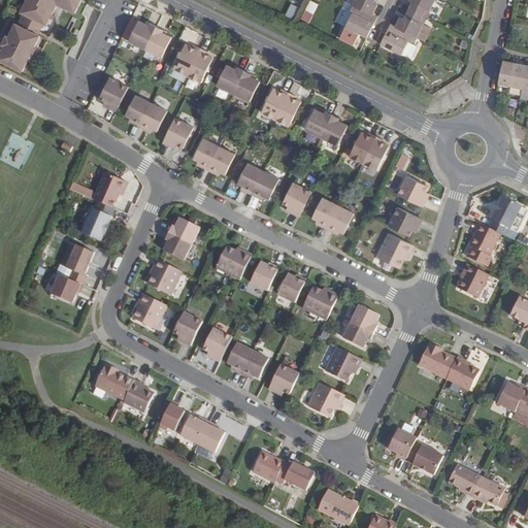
[(24,13),(20,22),(40,32),(44,24),(47,26),(58,4),(75,13),(81,0),(28,0),(22,12),(24,13)]
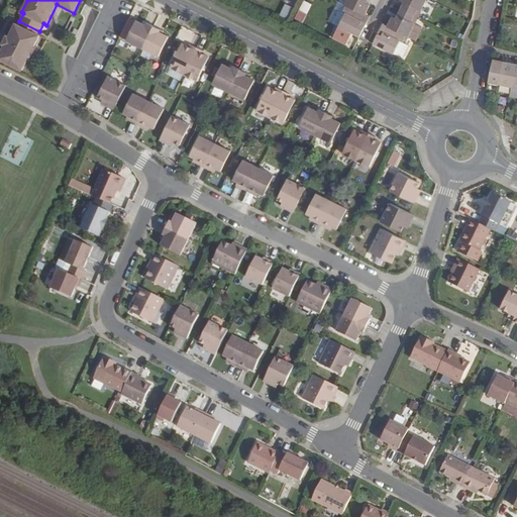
[(341,0),(340,4),(342,5),(362,15),(367,6),(363,4),(365,0),(341,0)]
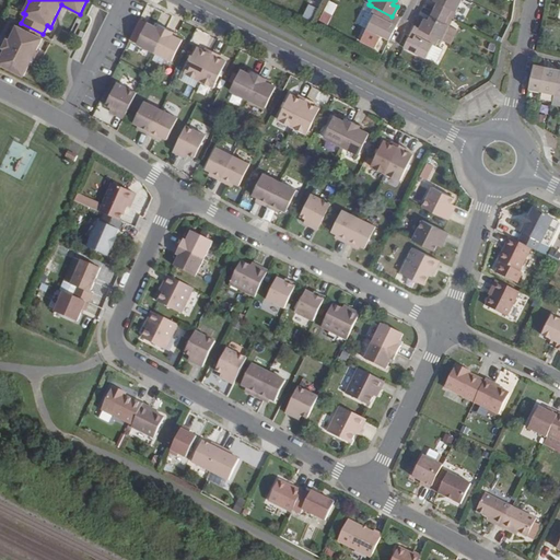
[(453,13),(459,0),(430,0),(429,2),(434,3),(431,10),(446,18),(450,20),(453,13)]
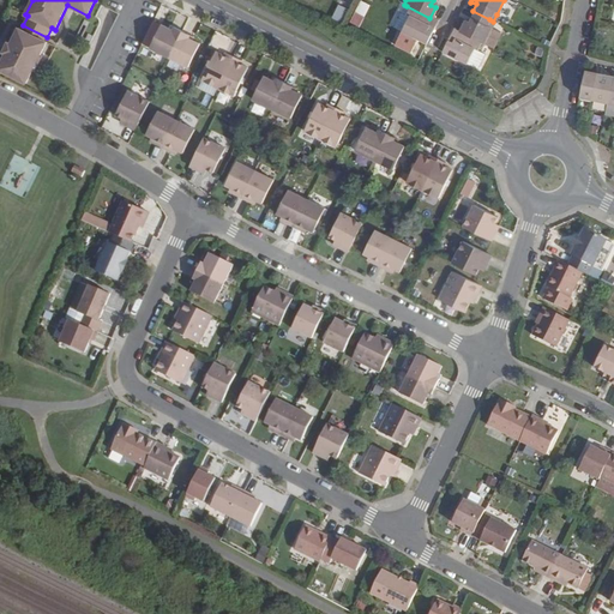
[(337,4),(331,17),(339,22),(347,7),(337,4)]
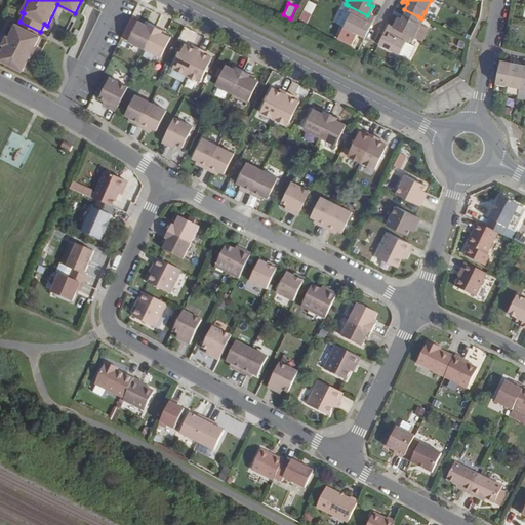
[(345,12),(347,13),(339,28),(362,38),(372,17),(367,15),(348,5),(345,12)]
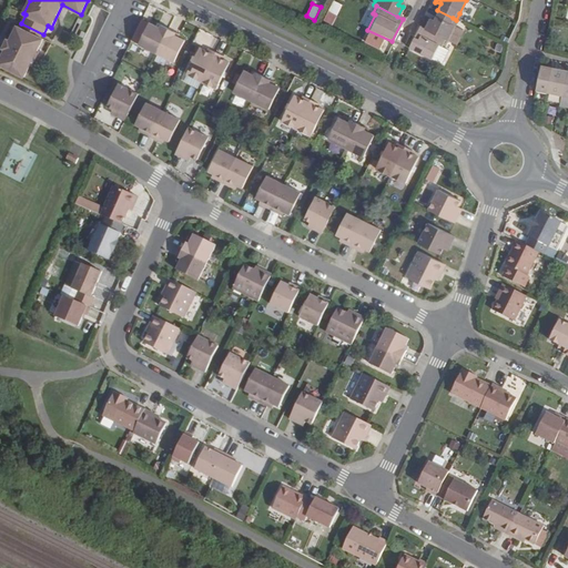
[(432,22),(427,20),(423,29),(444,40),(446,41),(453,28),(456,20),(453,18),(437,10),(432,22)]
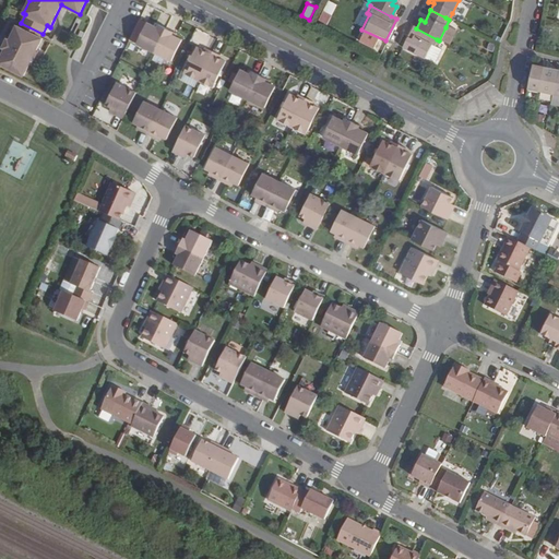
[(154,25),(141,19),(130,39),(173,61),(182,40),(176,37),(173,35),(174,32),(159,25),(158,27),(154,25)]
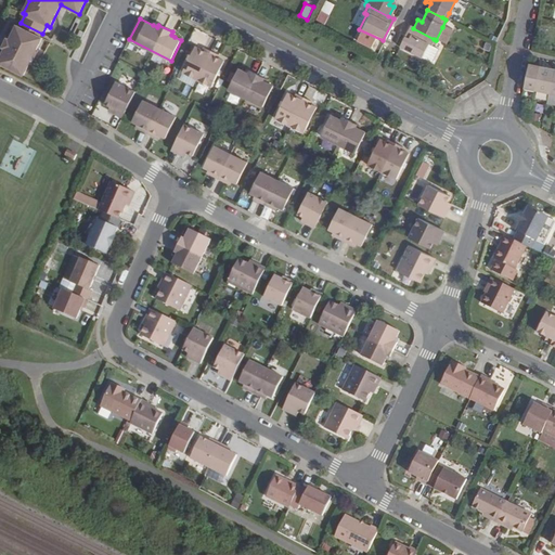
[(21,23),(20,26),(40,38),(42,34),(21,23)]
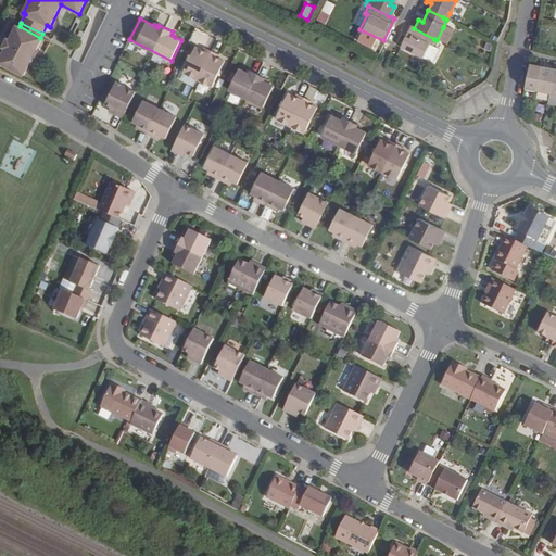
[(5,49),(0,59),(0,63),(24,76),(42,38),(40,38),(20,26),(17,25),(10,39),(8,38),(2,48),(5,49)]
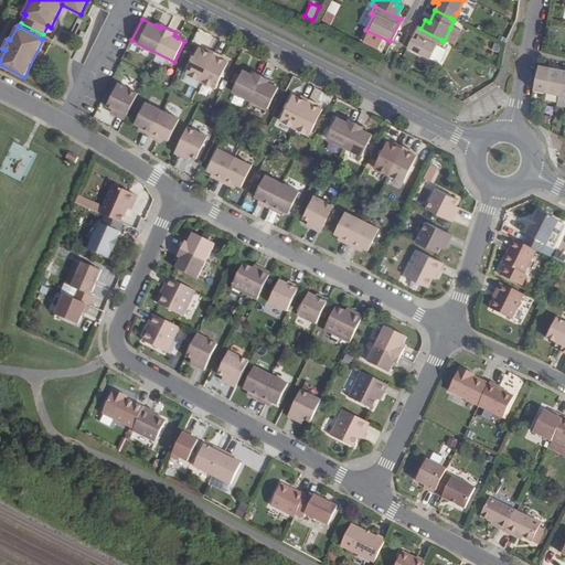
[(438,48),(441,40),(420,29),(415,27),(412,34),(416,36),(415,39),(409,36),(403,49),(426,59),(434,46),(438,48)]
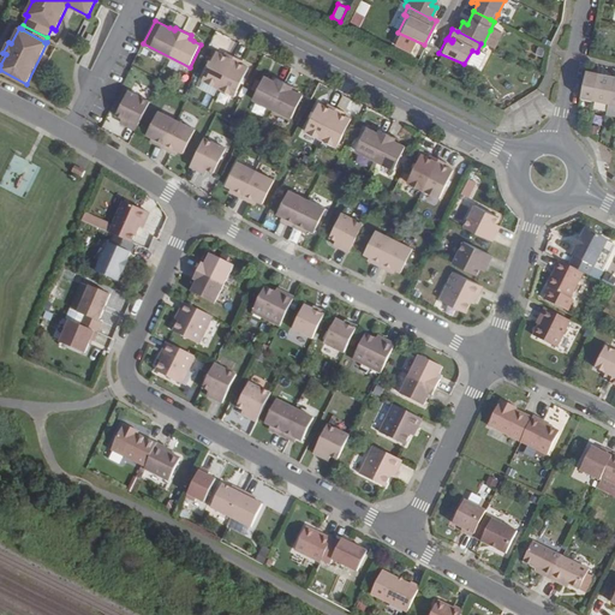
[(490,30),(483,45),(490,48),(497,34),(490,30)]
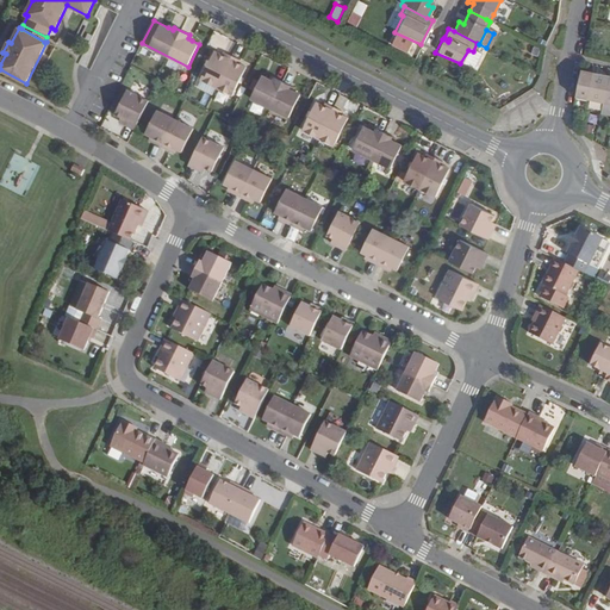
[(471,68),(478,54),(473,51),(468,50),(460,63),(471,68)]
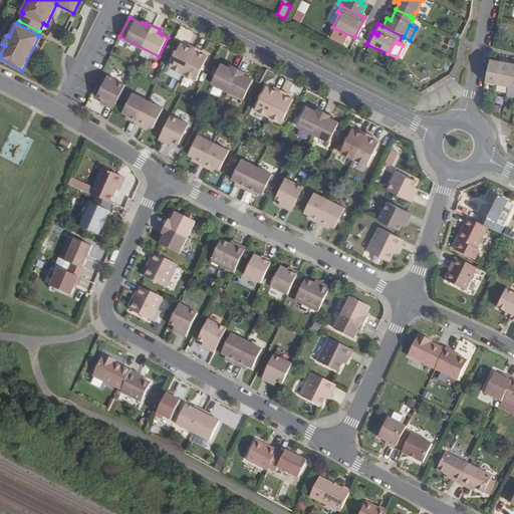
[(182,43),(170,67),(196,80),(208,56),(202,53),(203,50),(190,43),(188,46),(182,43)]
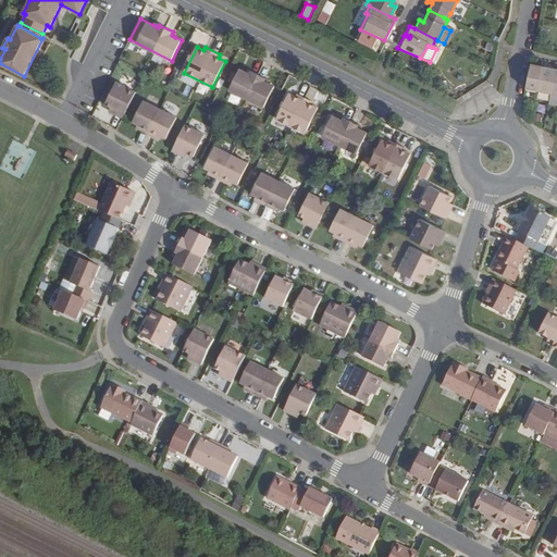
[(523,91),(536,94),(541,72),(535,71),(536,66),(529,65),(523,91)]
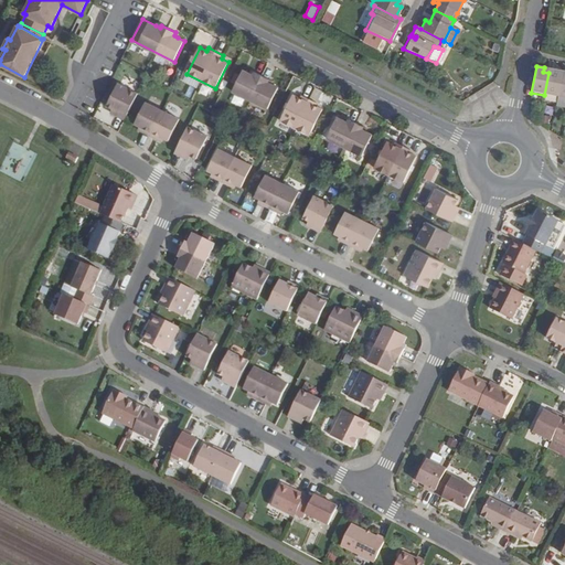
[(553,68),(553,73),(548,73),(544,95),(556,97),(562,72),(553,68)]
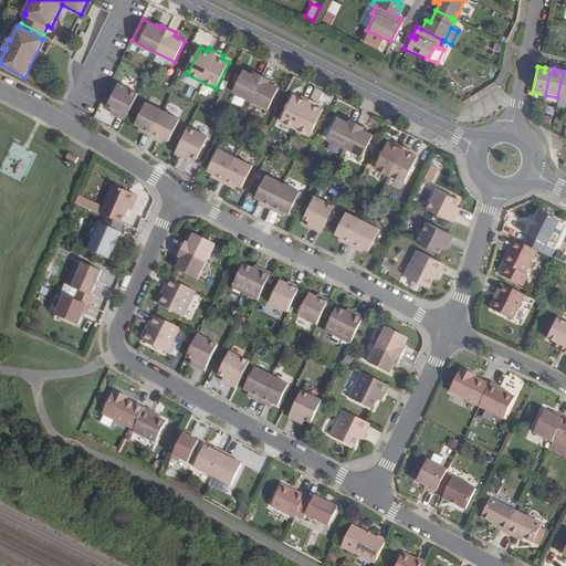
[(250,73),(243,70),(233,91),(269,108),(279,87),(272,84),(269,82),(270,80),(255,72),(254,75),(251,73),(250,73)]
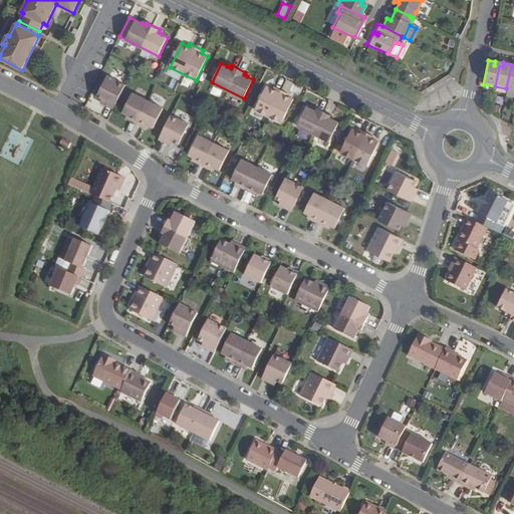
[(107,76),(98,96),(103,98),(108,101),(106,105),(113,109),(125,85),(107,76)]
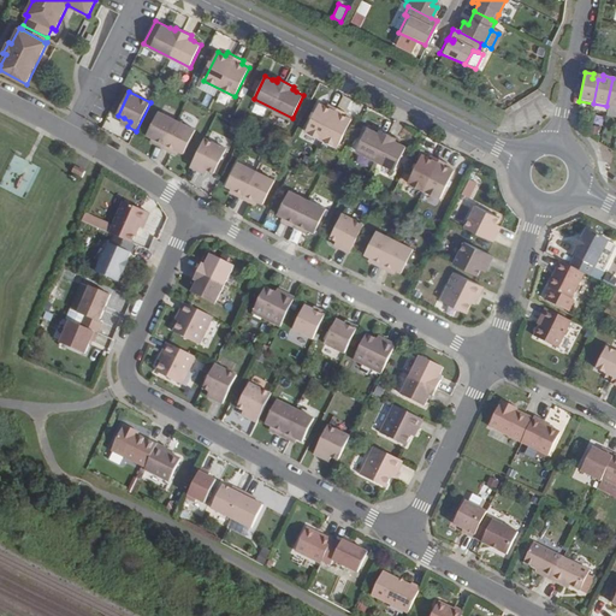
[(320,102),(306,131),(338,147),(353,119),(344,116),(345,112),(330,104),(329,107),(320,102)]
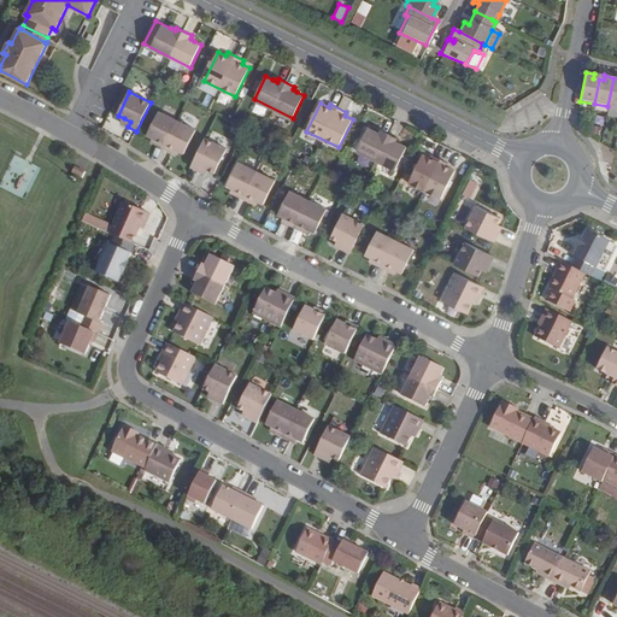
[(616,121),(616,107),(607,106),(605,118),(616,121)]
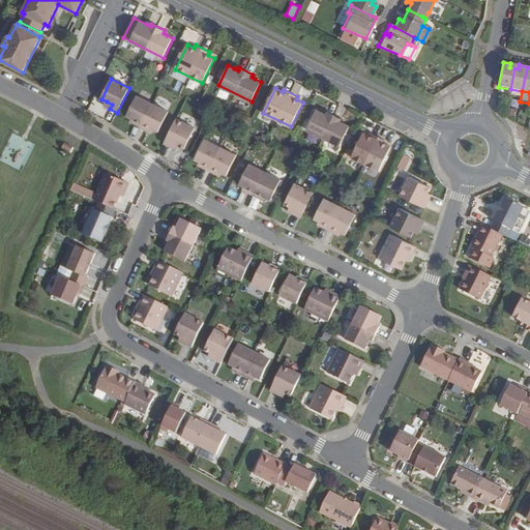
[(137,96),(126,117),(131,119),(136,121),(135,124),(148,130),(150,127),(154,129),(159,133),(169,112),(137,96)]
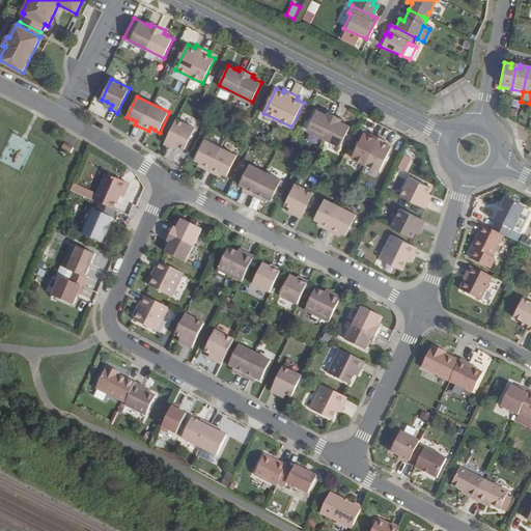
[(324,113),(317,110),(307,130),(340,146),(351,127),(344,123),(341,121),(342,118),(329,112),(327,114),(324,113)]
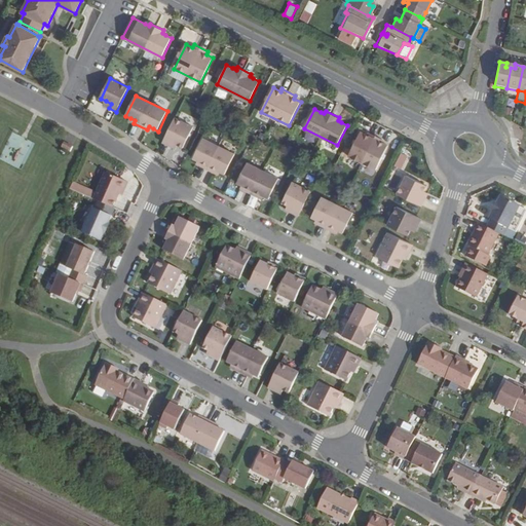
[(175,118),(163,143),(172,147),(173,143),(178,145),(183,148),(193,127),(175,118)]
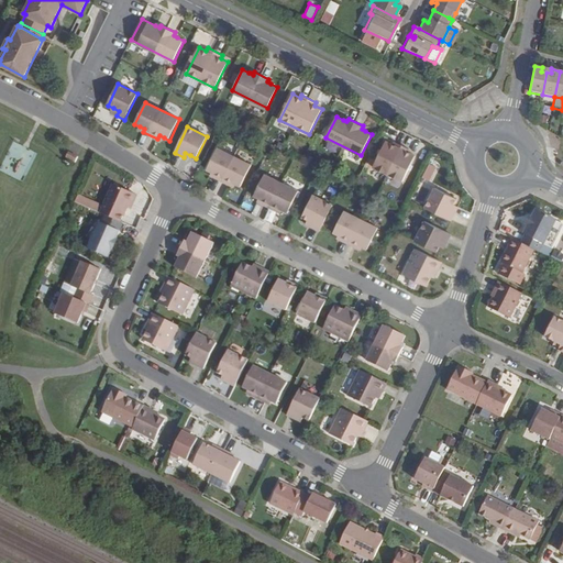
[(386,141),(373,167),(403,181),(416,155),(408,152),(410,148),(395,141),(394,144),(386,141)]
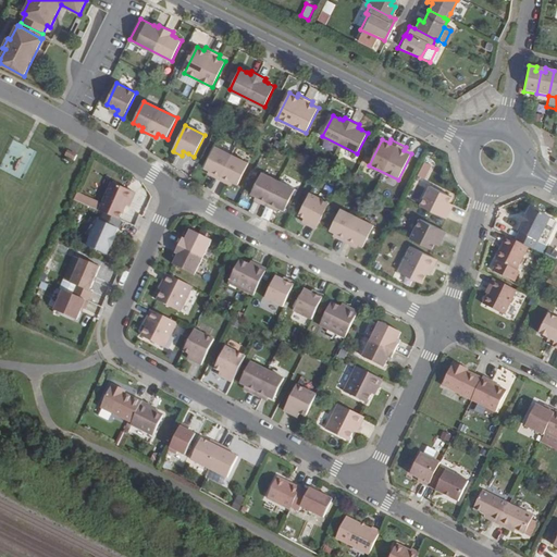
[(215,147),(205,168),(210,171),(214,173),(213,176),(227,183),(229,180),(234,182),(238,184),(249,163),(215,147)]
